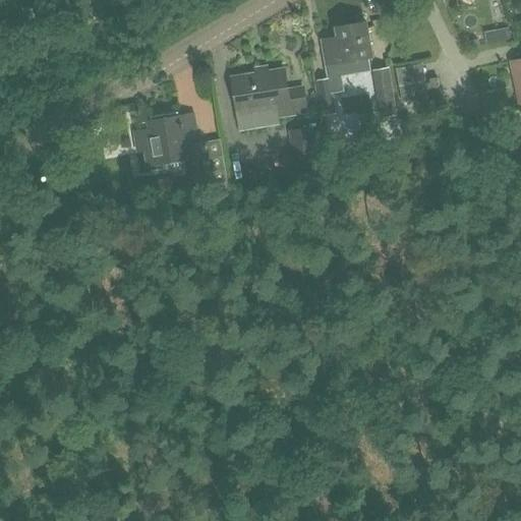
[(338,37),(321,40),(328,78),(331,94),(345,92),(342,76),(371,70),(369,57),(372,56),(366,21),(336,26),(338,37)]
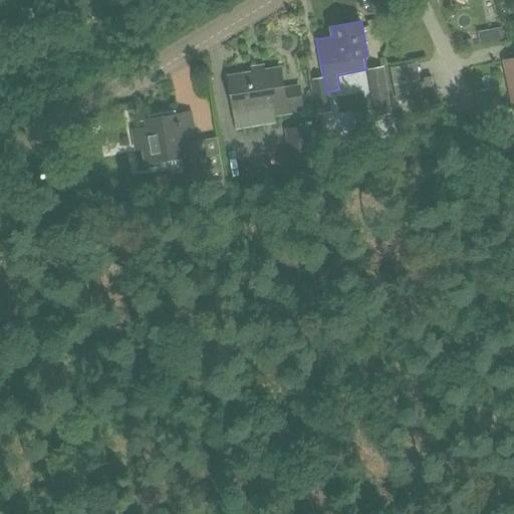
[(492,41),(503,39),(501,27),(489,29),(492,41)]
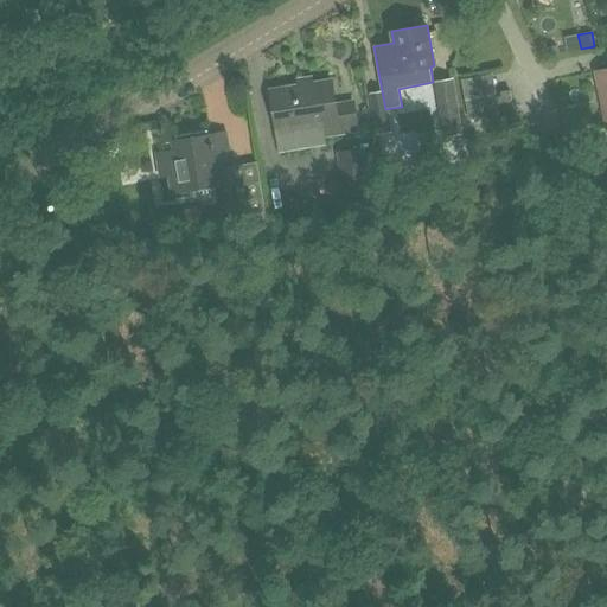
[(602,98),(606,97),(606,68),(596,71),(602,98)]
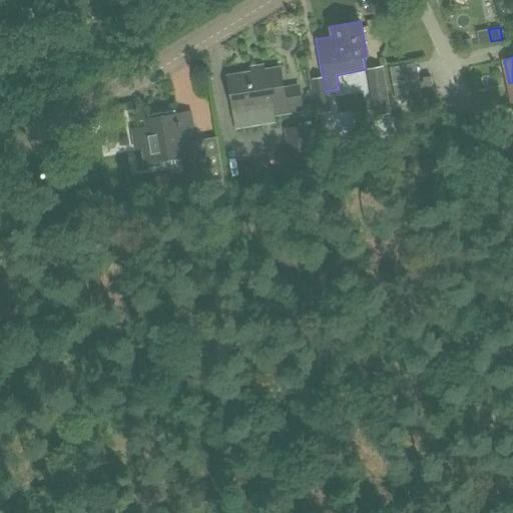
[(413,62),(392,65),(397,96),(418,93),(413,62)]
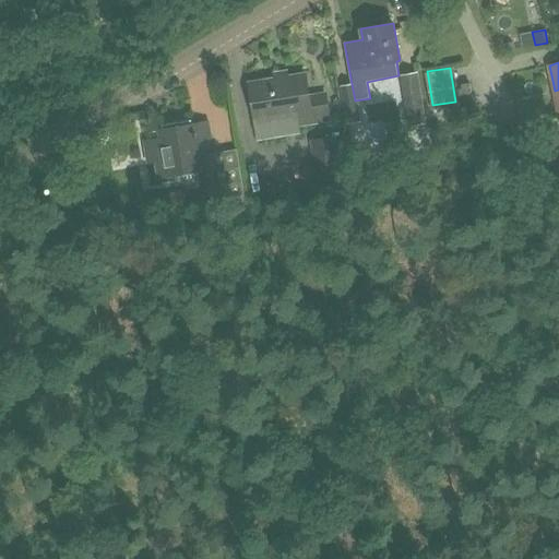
[(428,121),(419,71),(400,73),(408,126),(428,121)]
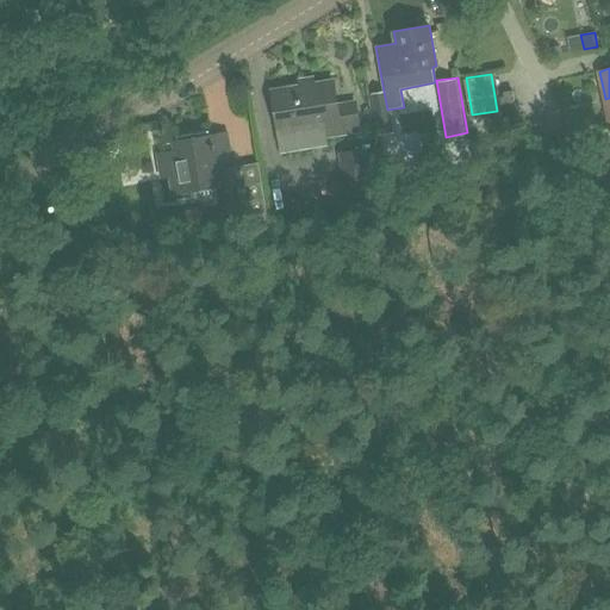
[(334,80),(273,91),(280,128),(324,119),(327,134),(361,128),(355,99),(338,103),(334,80)]
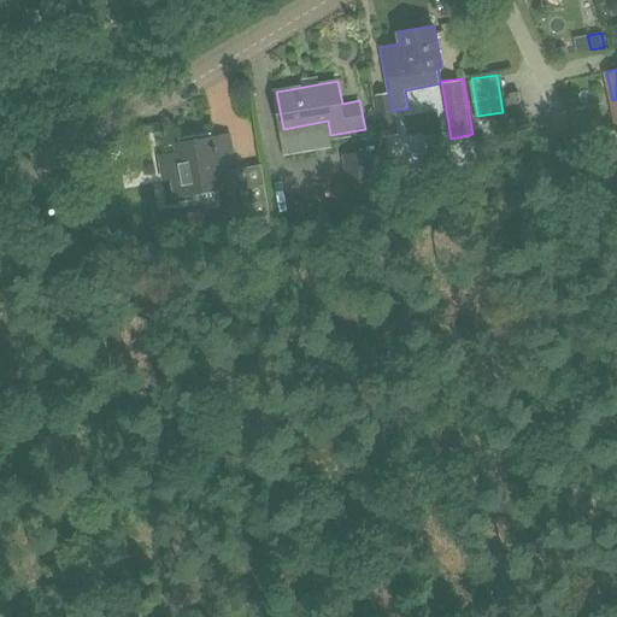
[(399,134),(395,116),(381,118),(385,136),(399,134)]
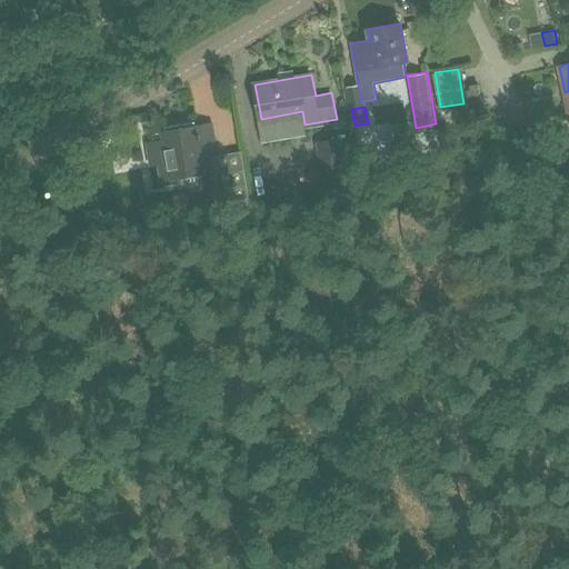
[(176,176),(183,183),(196,182),(201,172),(205,171),(209,193),(242,189),(238,152),(216,156),(211,129),(200,131),(198,125),(163,130),(168,161),(160,163),(162,179),(176,176)]
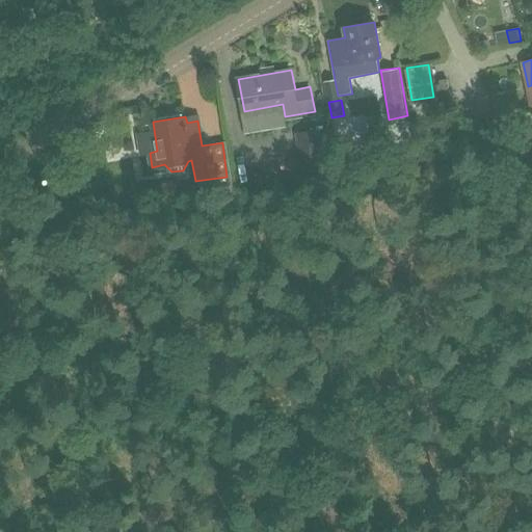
[(295,133),(299,150),(303,173),(330,167),(326,127),(295,133)]
